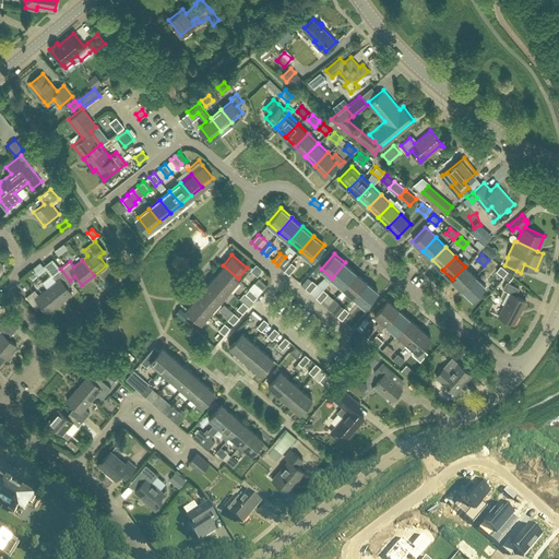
[(288,274),(295,266),(290,262),(284,271),(288,274)]
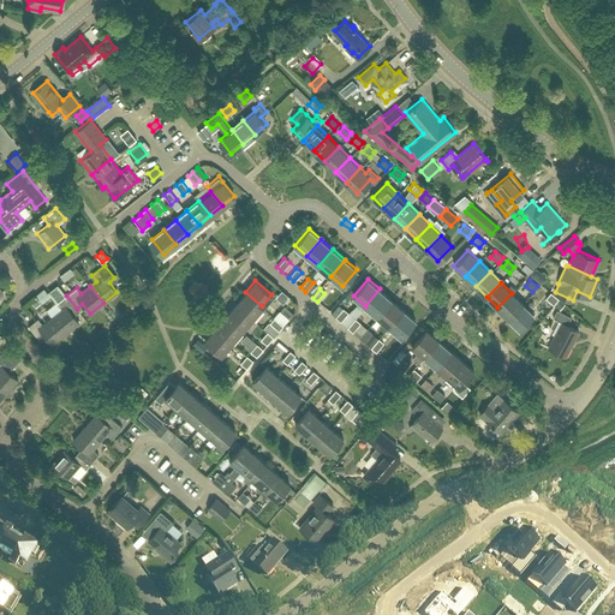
[(365,306),(377,316),(392,299),(380,288),(365,306)]
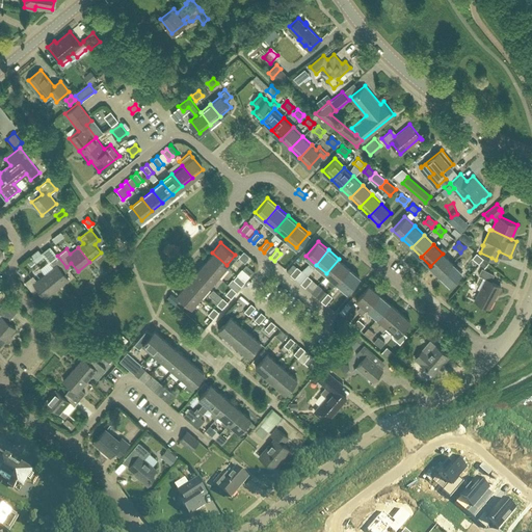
[(203,263),(218,275),(227,265),(212,253),(203,263)]
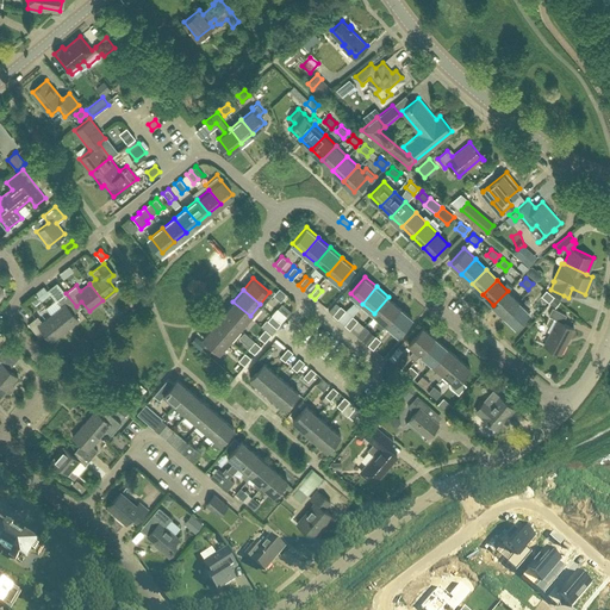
[(548,302),(553,296),(546,290),(541,296),(548,302)]
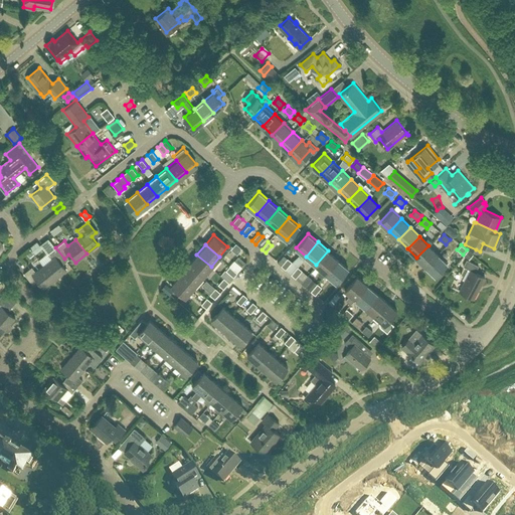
[(416,258),(424,267),(437,253),(428,245),(416,258)]
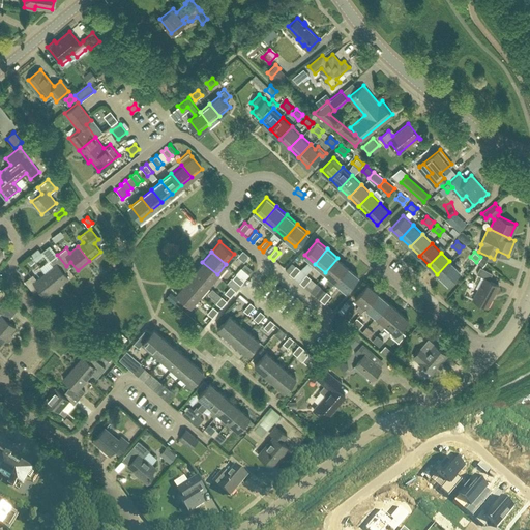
[(53,266),(46,272),(57,287),(68,277),(61,270),(66,266),(57,255),(49,261),(53,266)]
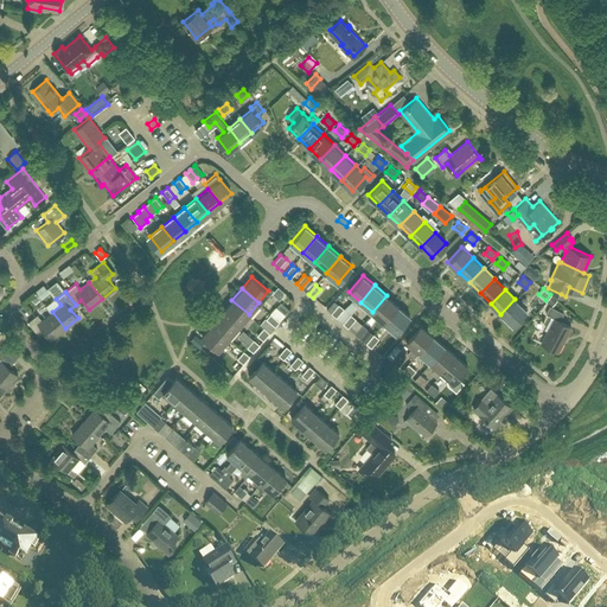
[(383,321),(397,305),(387,295),(372,312),(377,317),(375,319),(375,323),(379,326),(383,321)]
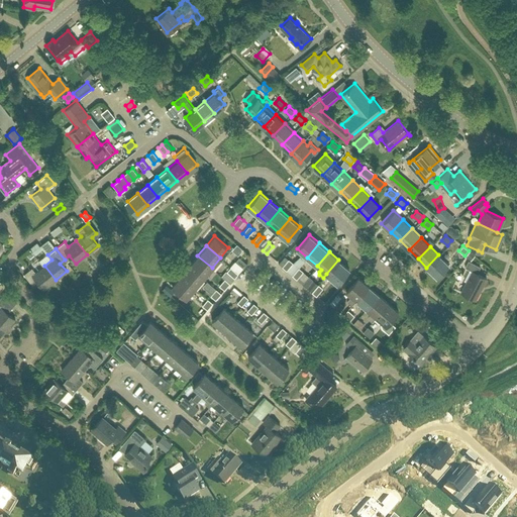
[(475,255),(470,251),(464,256),(471,261),(475,255)]
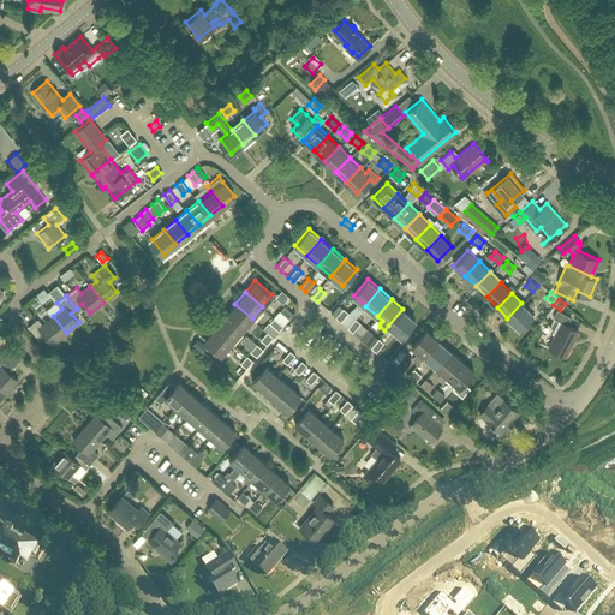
[(533,314),(521,303),(507,318),(519,329),(533,314)]
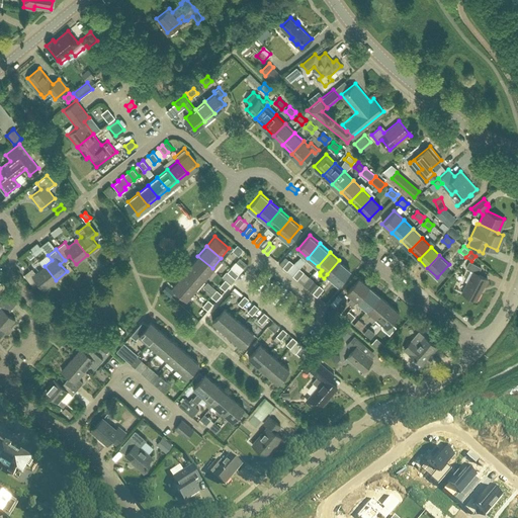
[(189,266),(203,278),(212,268),(197,256),(189,266)]
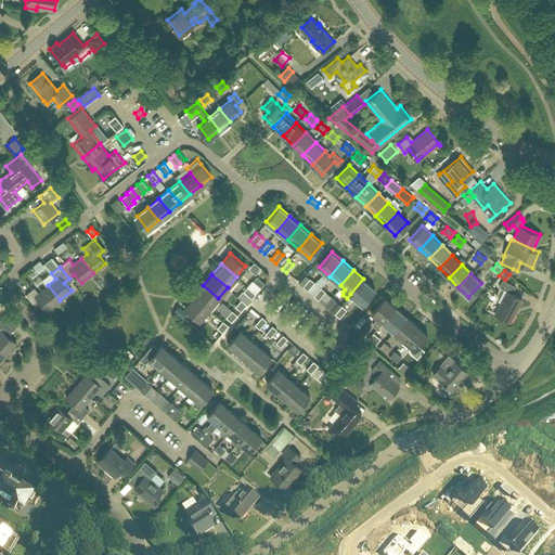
[(260,287),(265,283),(256,275),(253,281),(260,287)]
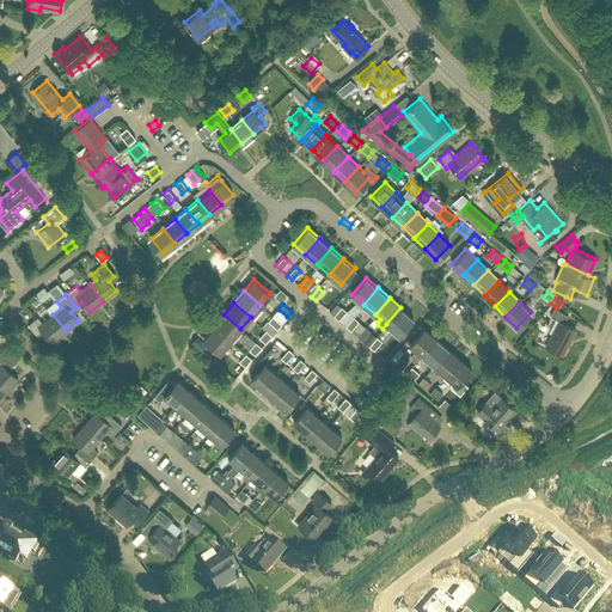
[(338,319),(346,311),(341,306),(334,316),(338,319)]
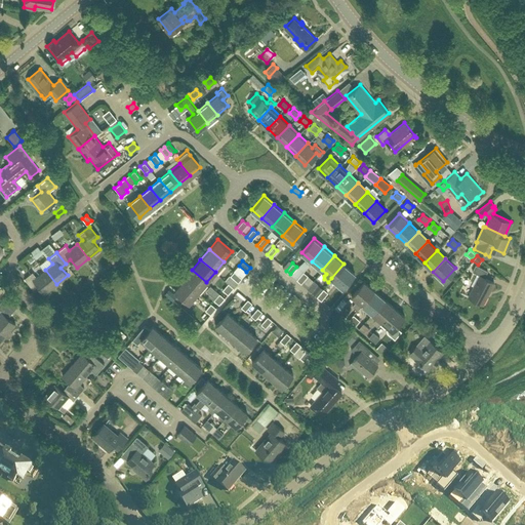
[(344,264),(331,278),(341,287),(354,273),(344,264)]
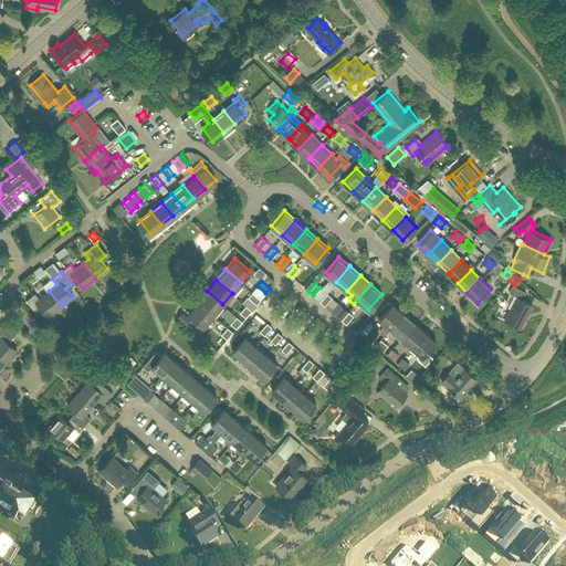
[(521,327),(533,304),(522,299),(525,291),(513,284),(509,292),(517,295),(505,318),(521,327)]
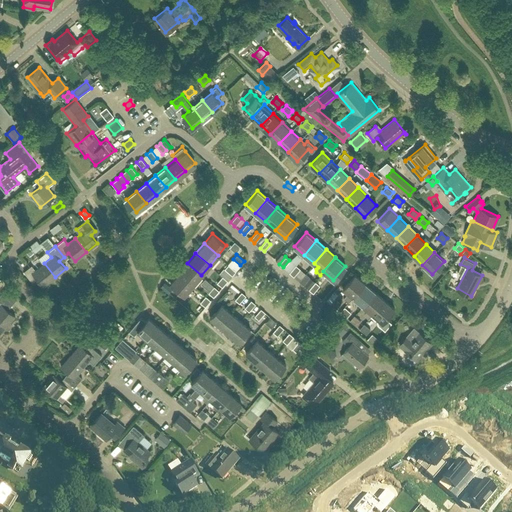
[(43,286),(55,277),(44,263),(35,270),(32,265),(24,271),(33,282),(37,279),(43,286)]
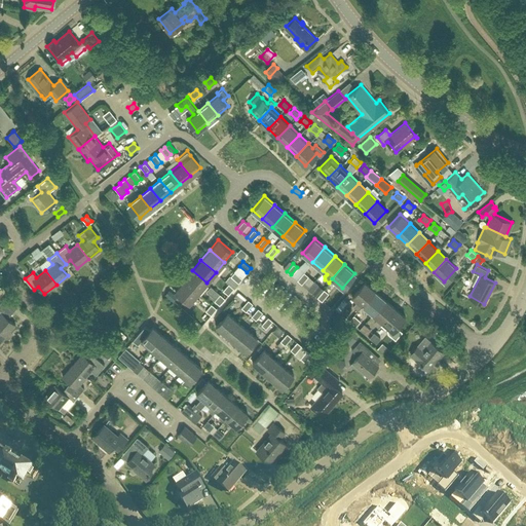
[(184,280),(198,293),(207,283),(192,270),(184,280)]
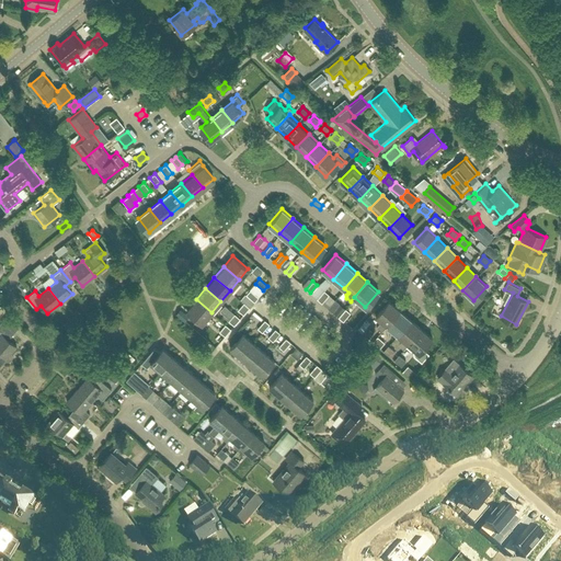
[(245,295),(253,301),(258,297),(250,289),(245,295)]
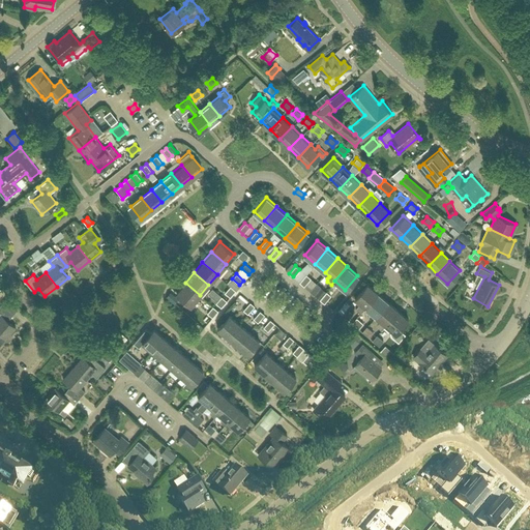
[(303,286),(310,278),(305,274),(299,282),(303,286)]
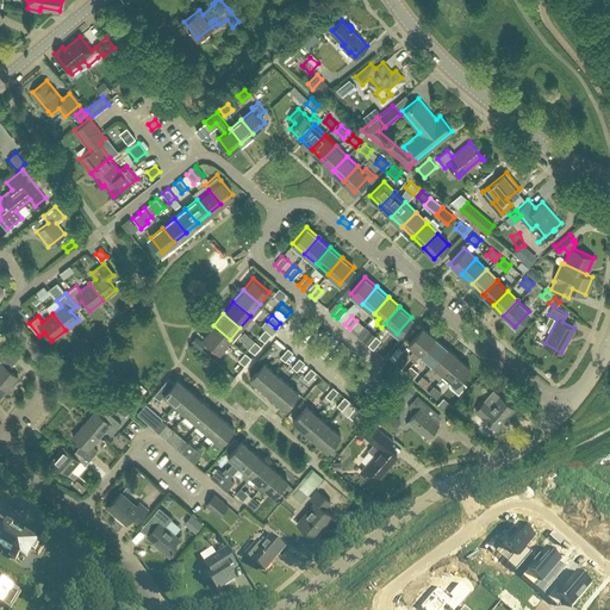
[(230,340),(213,325),(203,337),(219,352),(230,340)]
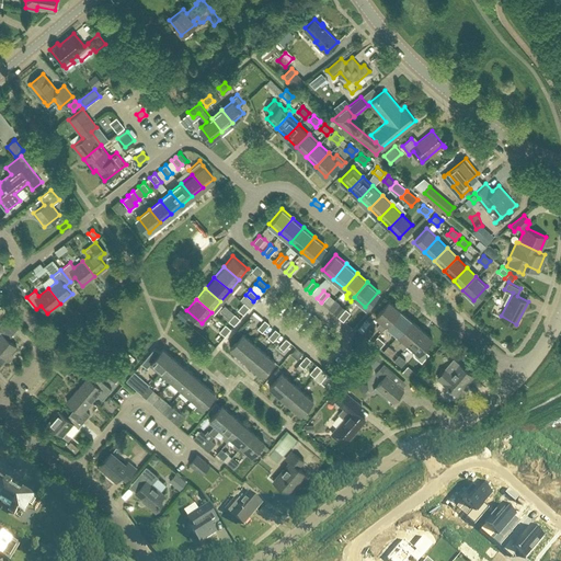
[(332,312),(339,304),(334,299),(327,308),(332,312)]
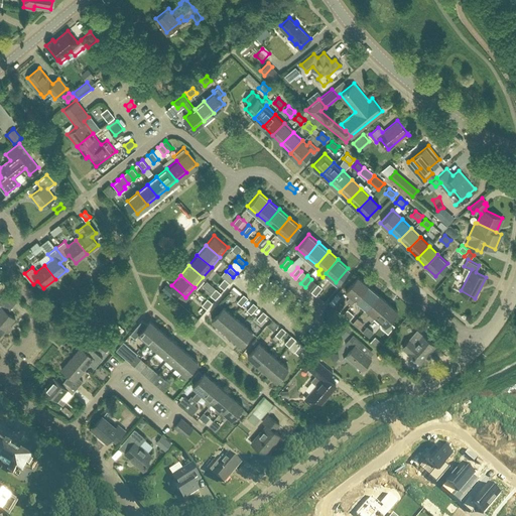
[(352,303),(356,299),(355,298),(367,284),(358,276),(345,290),(351,295),(347,299),(352,303)]
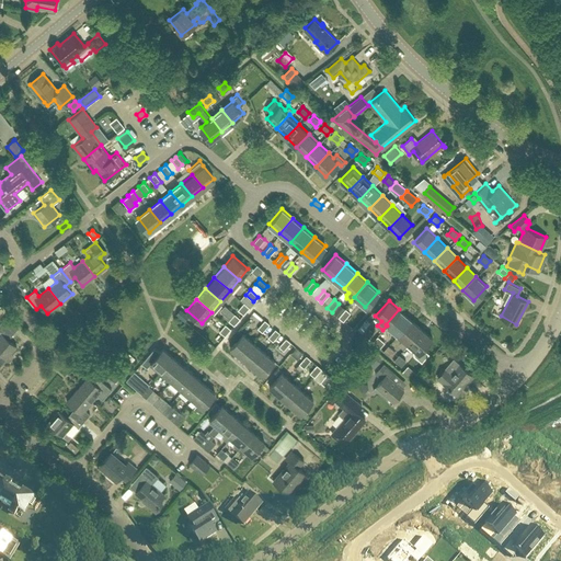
[(249,308),(243,302),(237,310),(242,315),(249,308)]
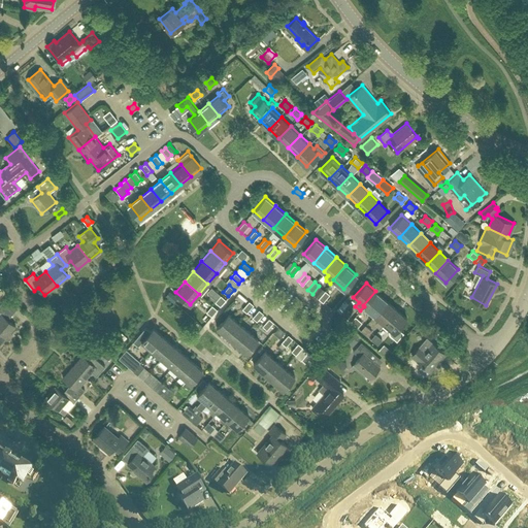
[(322,302),(329,294),(325,291),(318,298),(322,302)]
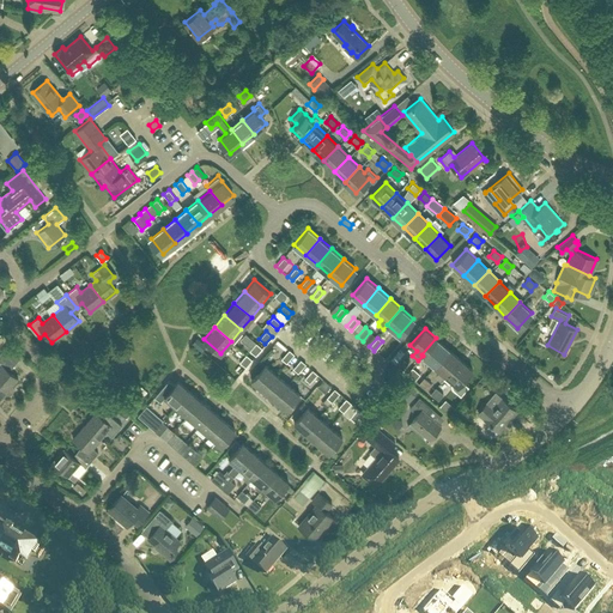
[(422,354),(423,356),(434,365),(448,349),(436,338),(422,354)]
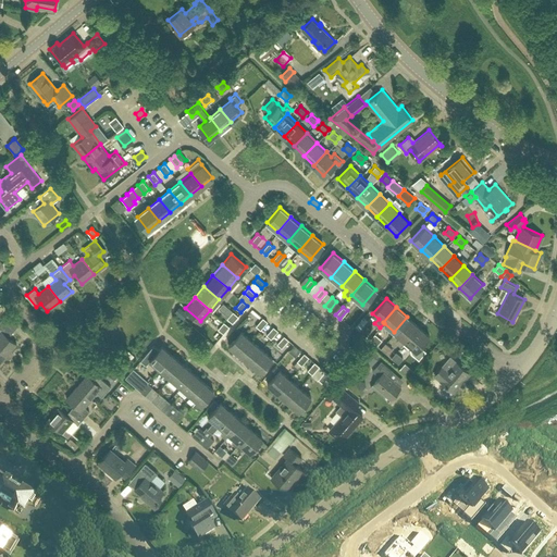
[(251,329),(261,316),(255,309),(244,322),(251,329)]
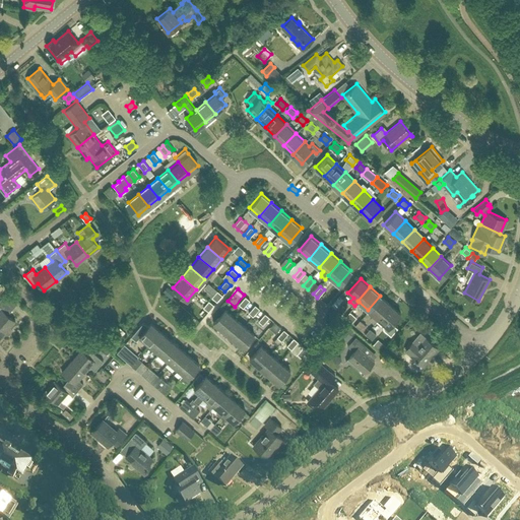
[(216,302),(221,295),(217,290),(211,298),(216,302)]
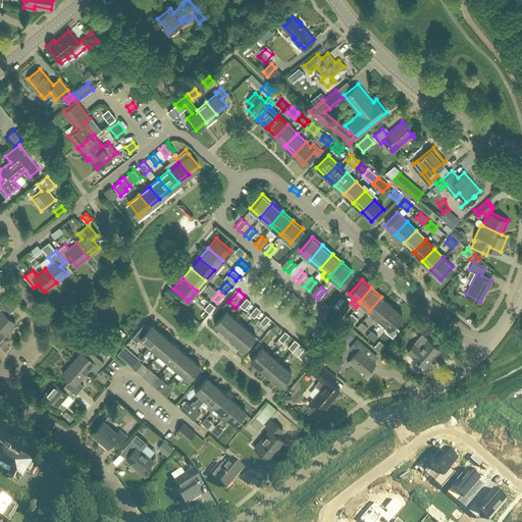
[(0,327),(6,333),(15,322),(8,315),(16,306),(5,296),(0,301),(0,327)]
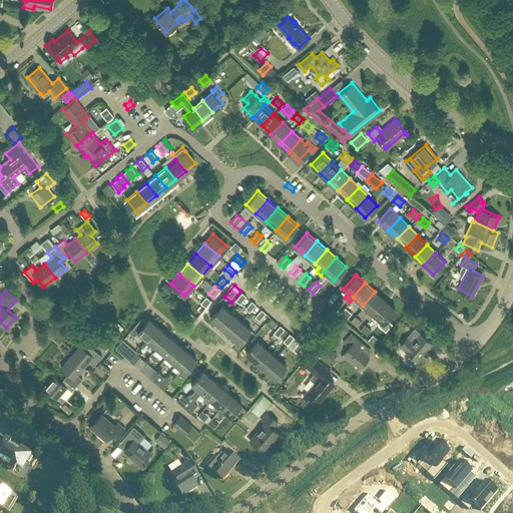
[(369,319),(373,314),(385,300),(375,292),(363,306),(368,310),(365,314),(366,316),(369,319)]
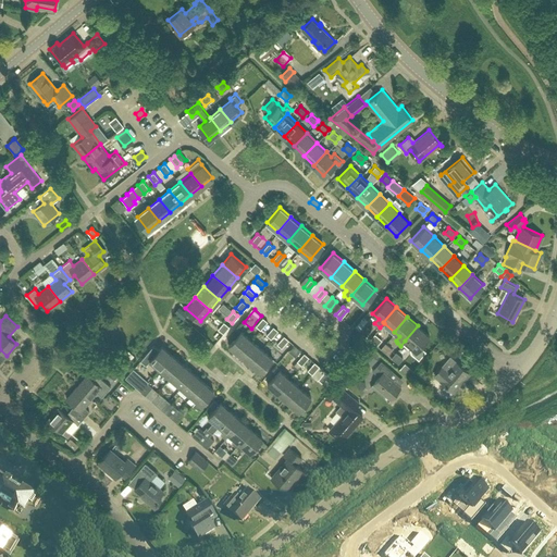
[(260,330),(267,322),(262,318),(255,325),(260,330)]
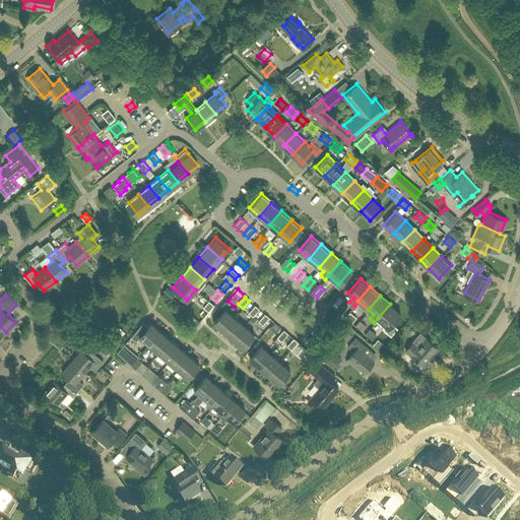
[(208,312),(213,305),(208,301),(203,307),(208,312)]
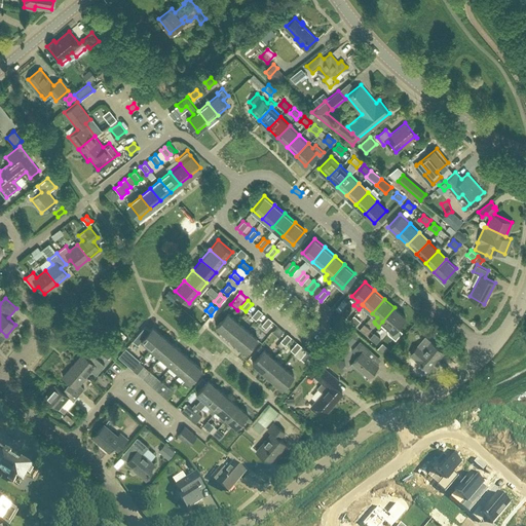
[(338,311),(345,317),(349,312),(343,306),(338,311)]
